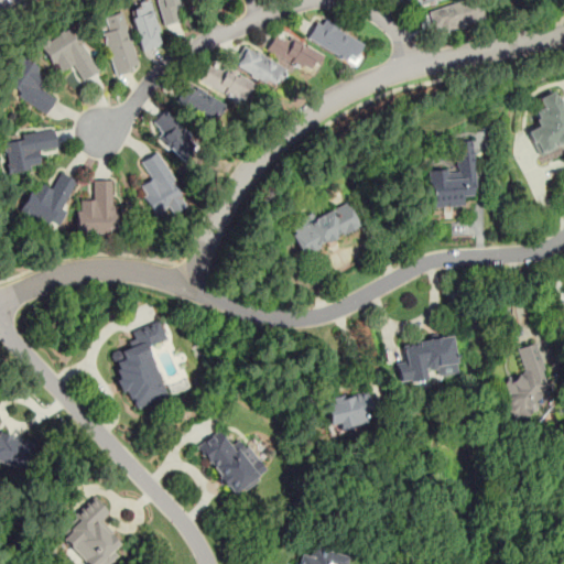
[(154,0),(163,26),(183,20),(176,0),(154,0)]
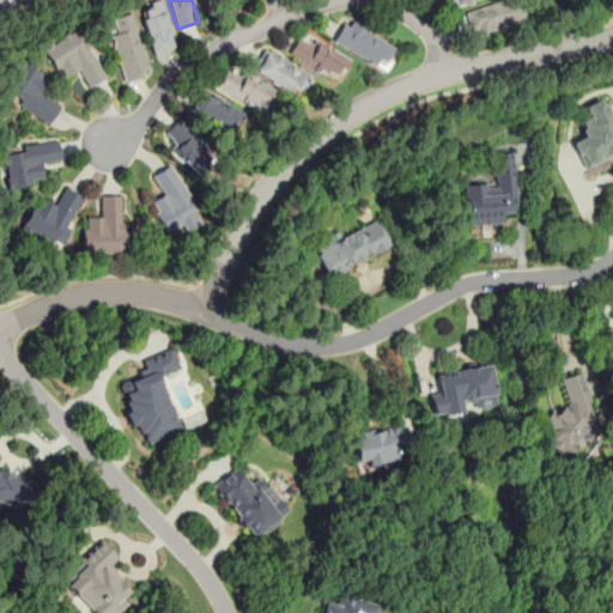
[(469,0),(439,0),(443,10),(469,0)]
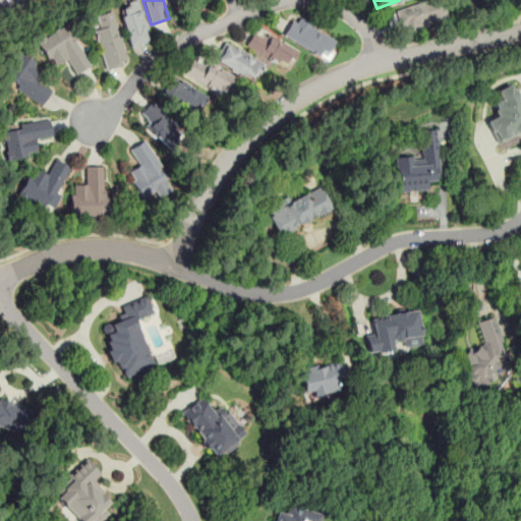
[(402,33),(447,18),(441,0),(433,0),(395,12),(402,33)]
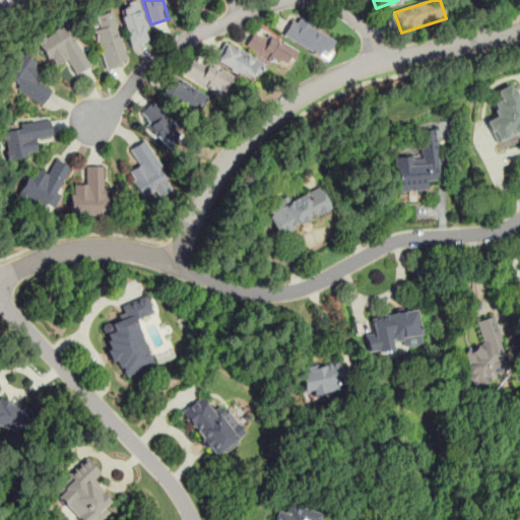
[(131,48),(149,42),(135,1),(117,7),(131,48)]
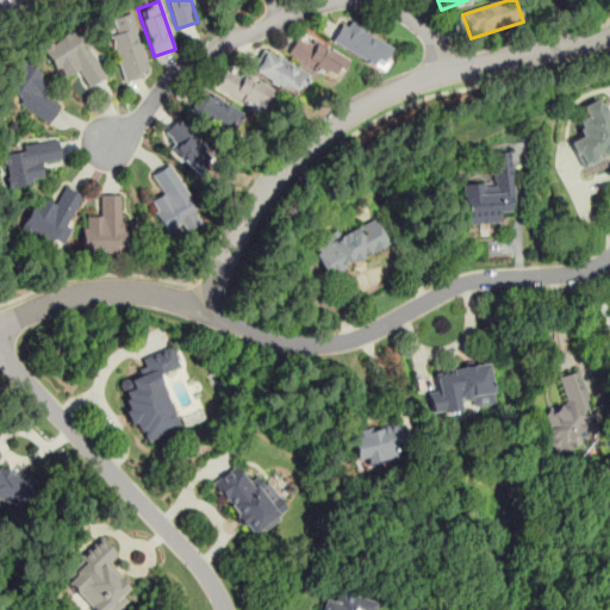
[(123,81),(149,74),(131,13),(106,20),(123,81)]
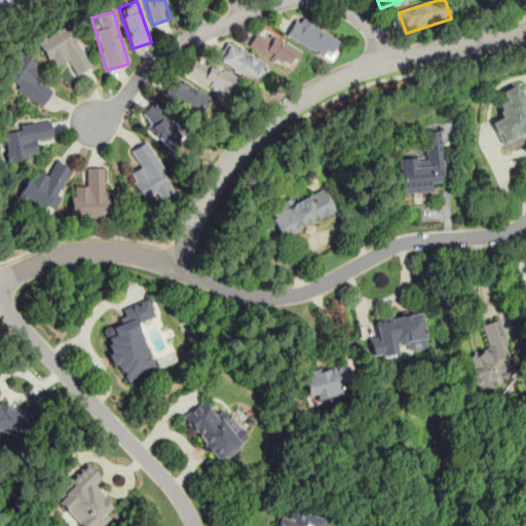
[(296,19),(286,36),(328,60),(338,42),(296,19)]
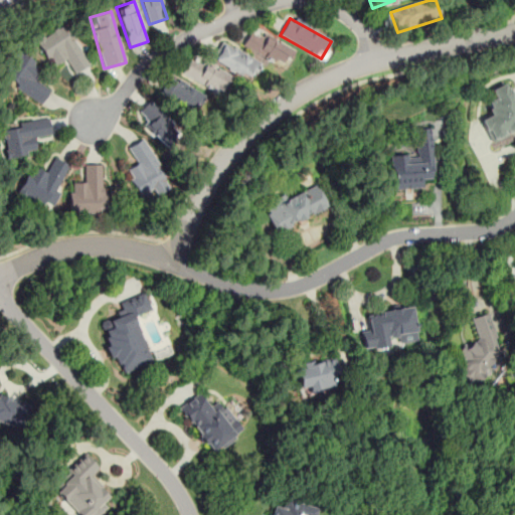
[(90,64),(62,22),(35,40),(52,66),(63,59),(73,74),(90,64)]
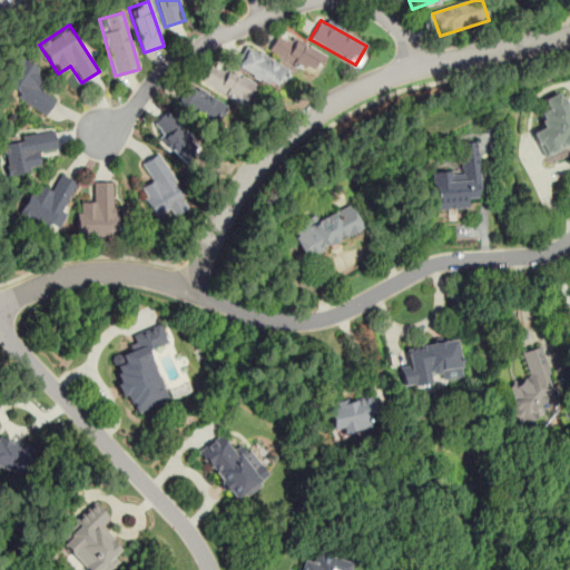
[(268,51),(313,75),(322,57),(277,33),(268,51)]
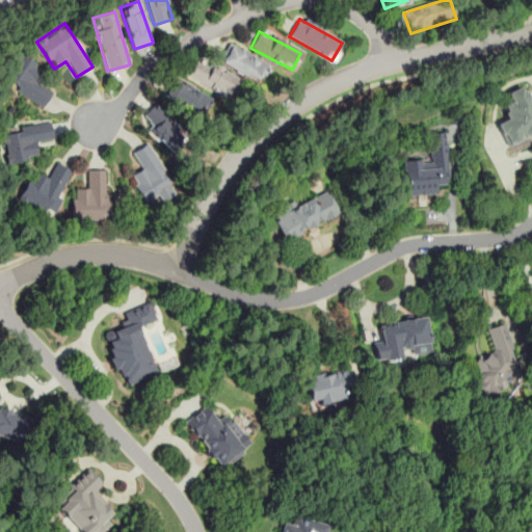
[(268,64),(228,47),(218,65),(259,83),(268,64)]
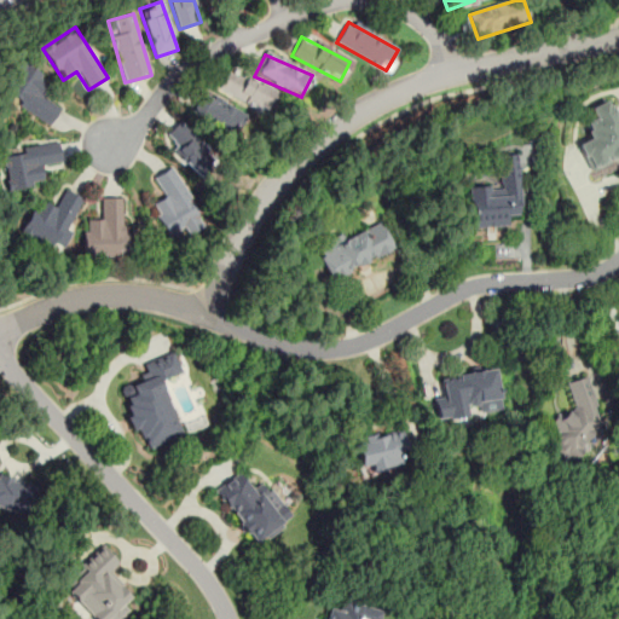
[(0,94),(48,125),(59,106),(41,96),(52,77),(21,58),(0,92),(0,94)]
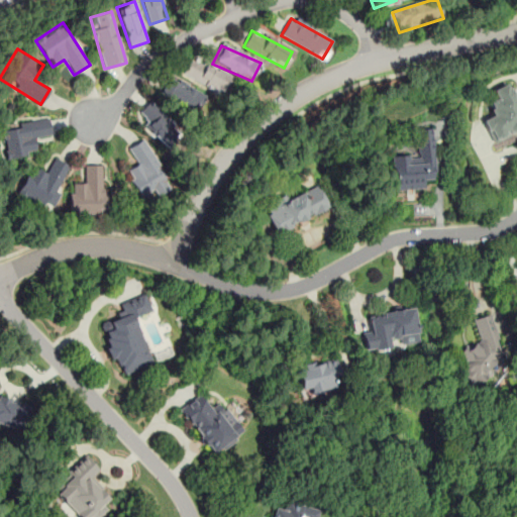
[(183,75),(224,94),(232,77),(191,58),(183,75)]
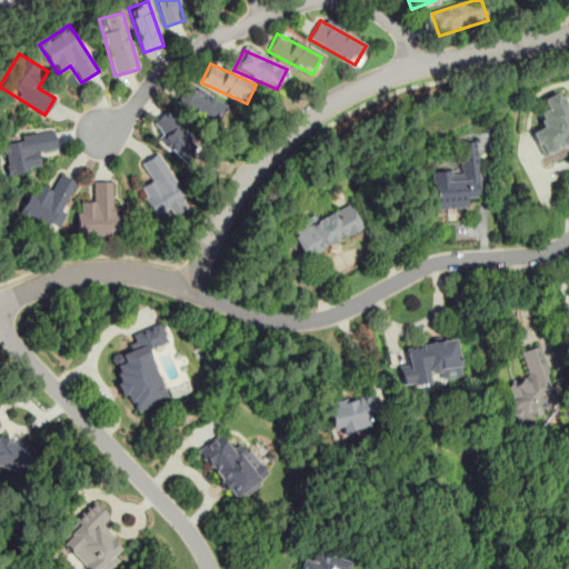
[(209,120),(218,102),(183,86),(175,102),(209,120)]
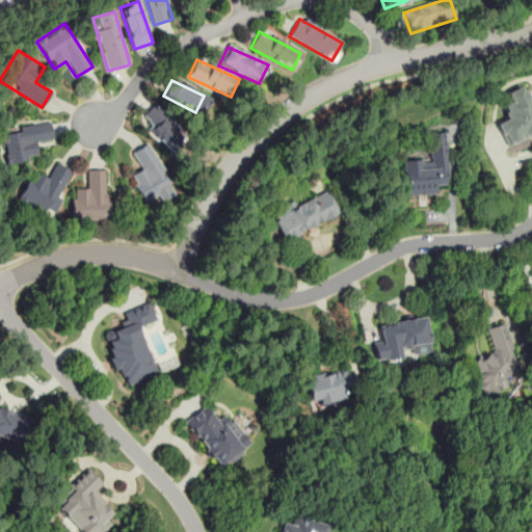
[(506,145),(531,134),(531,99),(526,83),(507,91),(511,101),(501,105),(507,118),(497,123),(506,145)]
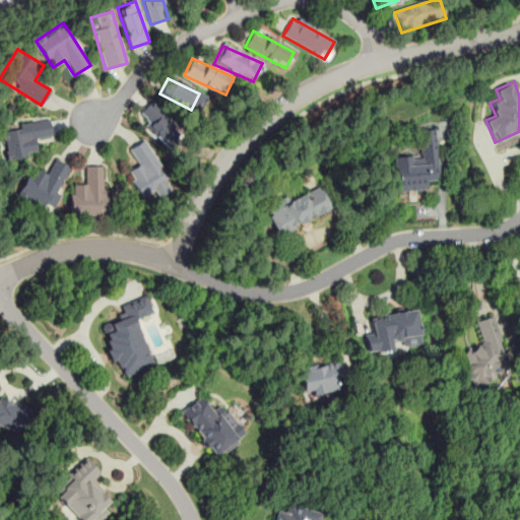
[(140,110),(158,147),(176,139),(158,102),(140,110)]
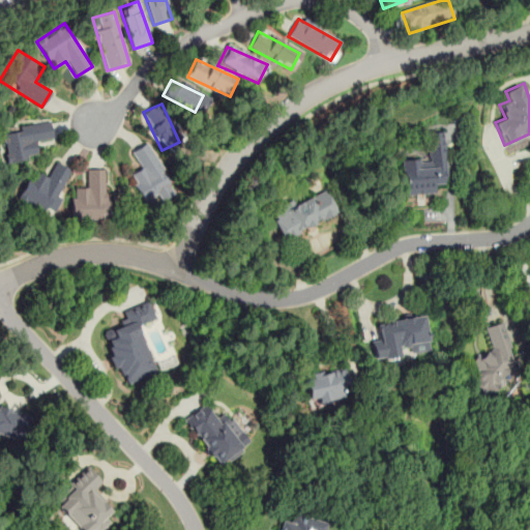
[(53,140),(50,122),(3,127),(7,162),(36,157),(34,143),(53,140)]
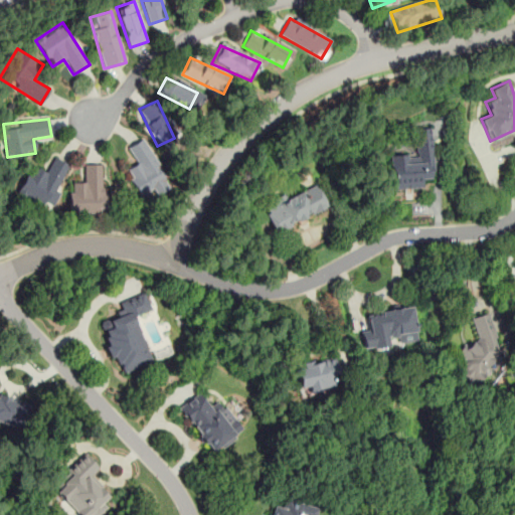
[(415,155),(391,156),(392,190),(422,189),(422,179),(434,178),(432,128),(414,129),(415,155)]
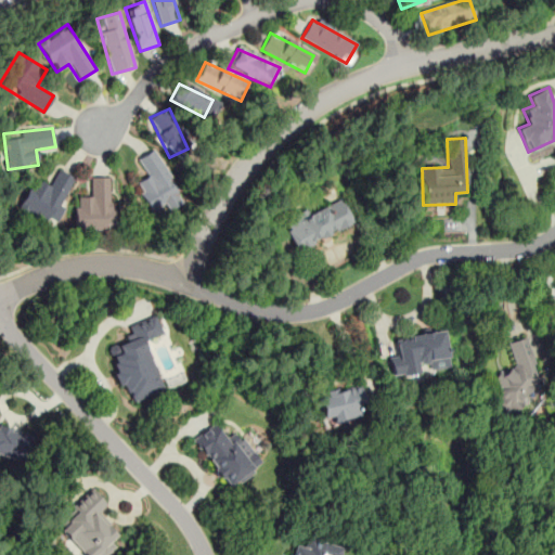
[(153,218),(183,203),(156,149),(137,158),(146,179),(137,184),(153,218)]
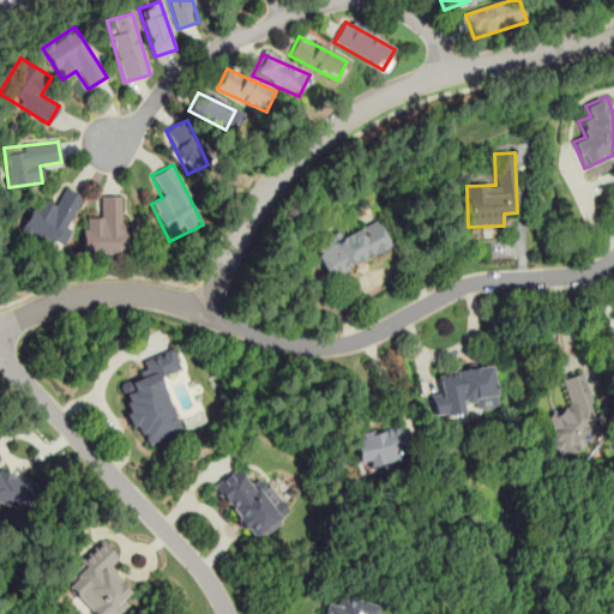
[(20,230),(53,248),(82,198),(64,187),(53,208),(38,199),(20,230)]
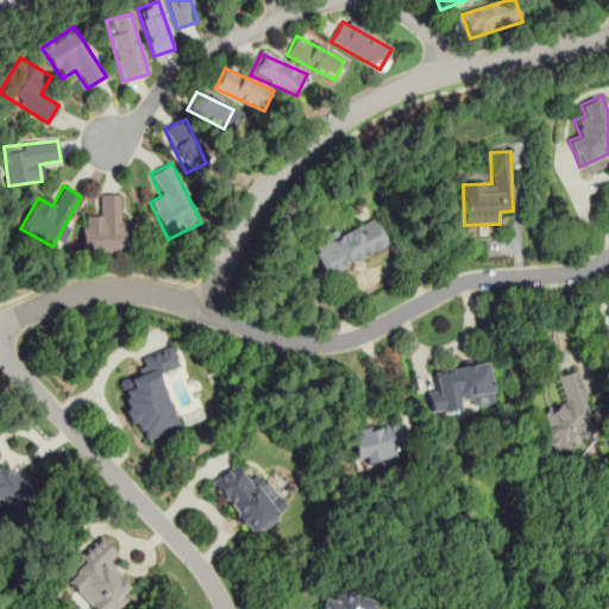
[(82,250),(123,250),(124,195),(99,195),(99,217),(82,217),(82,250)]
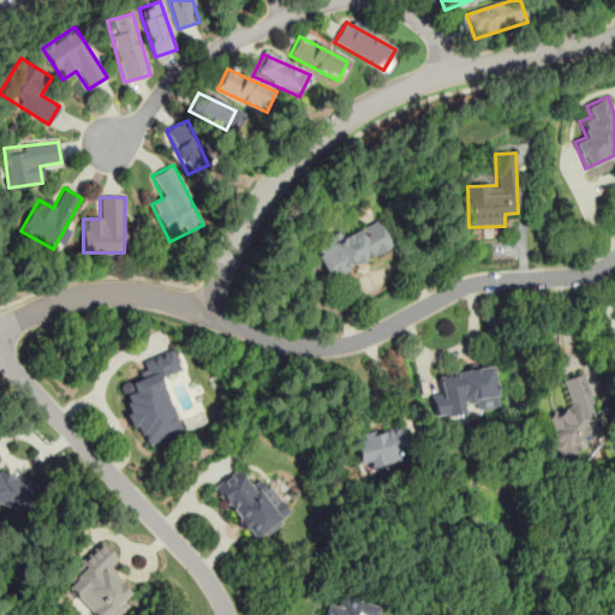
[(392,249),(378,218),(314,245),(328,278),(392,249)]
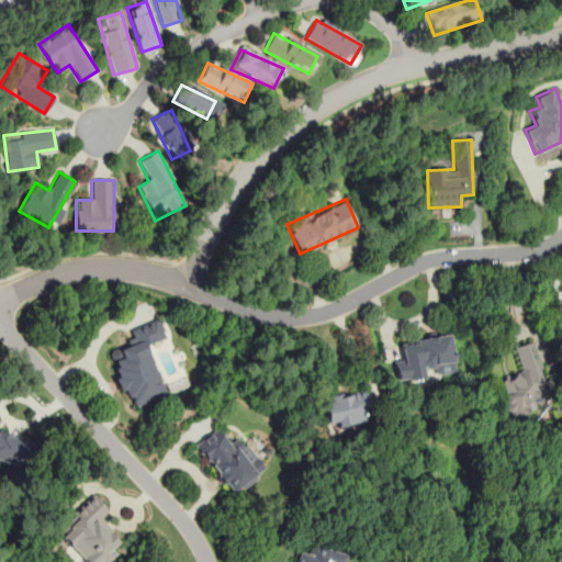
[(166,394),(147,344),(165,337),(158,319),(127,332),(132,344),(109,352),(130,408),(166,394)]
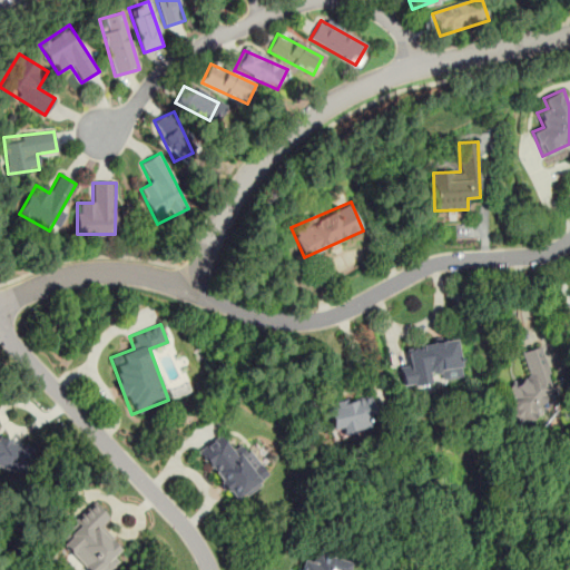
[(432,383),(431,380),(461,375),(454,338),(405,346),(409,365),(399,367),(402,389),(432,383)]
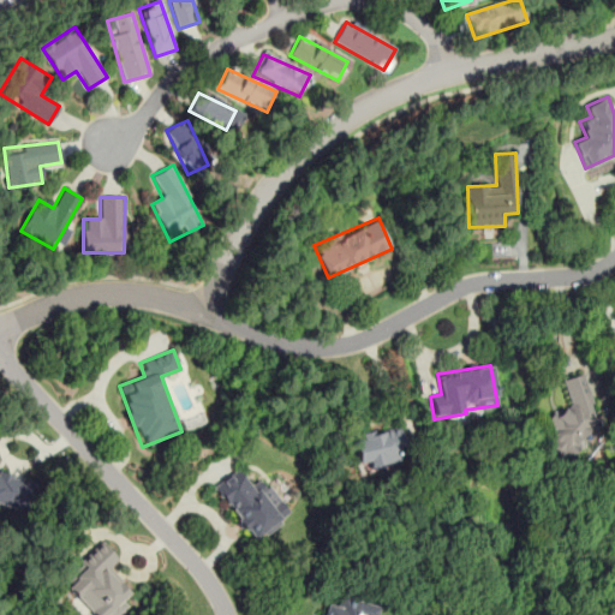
[(601,427),(583,372),(561,380),(571,407),(541,417),(555,461),(584,452),(578,434),(601,427)]
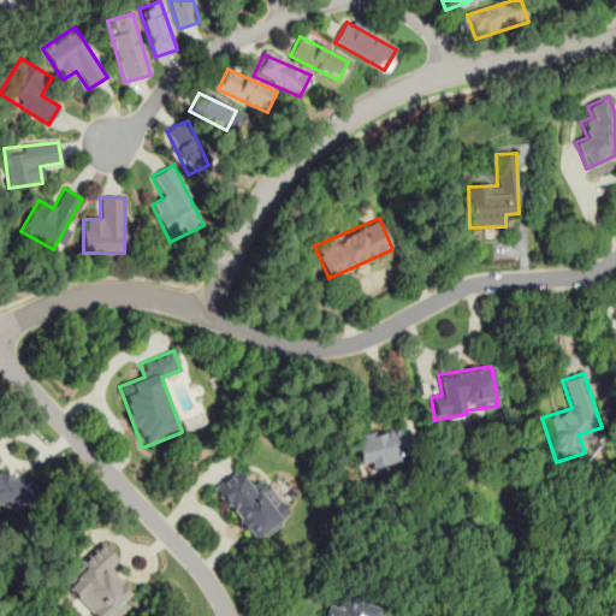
[(354,434),(360,468),(404,461),(400,426),(354,434)]
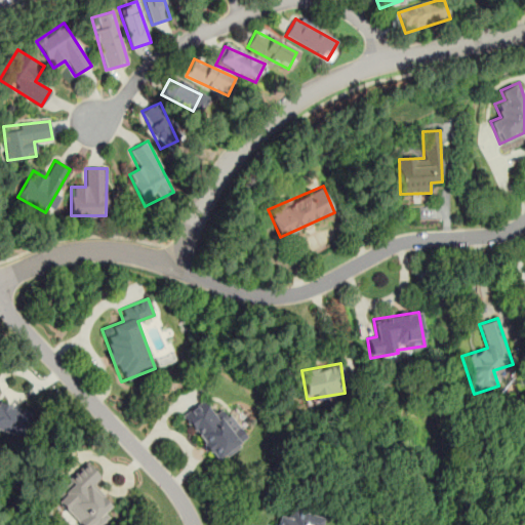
[(182,414),(214,462),(248,440),(225,406),(213,414),(204,400),(182,414)]
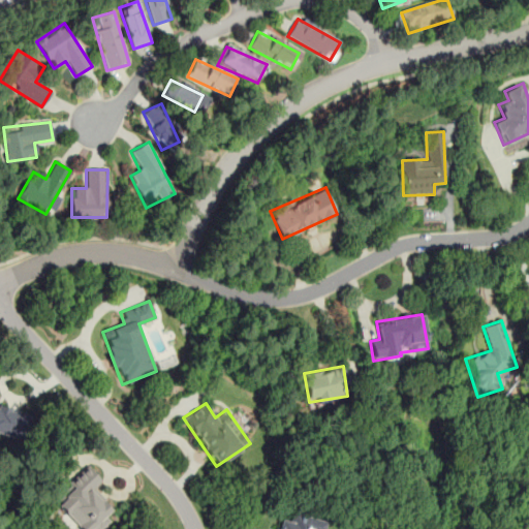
[(0,433),(20,439),(23,438),(29,413),(0,405),(0,433)]
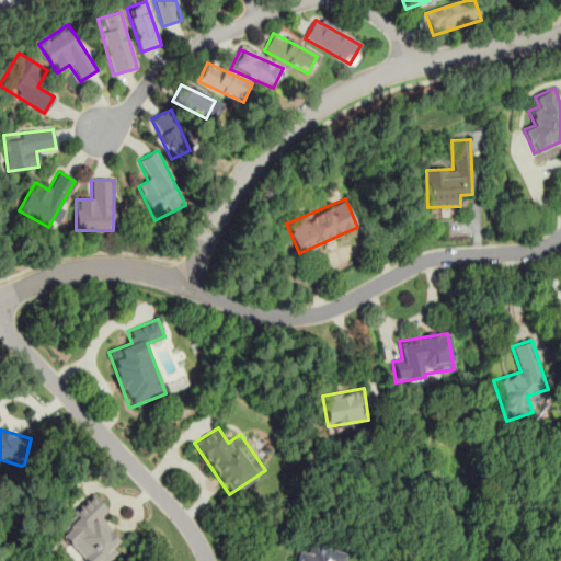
[(104,560),(103,559),(122,542),(99,518),(107,510),(94,495),(56,530),(84,560),(104,560)]
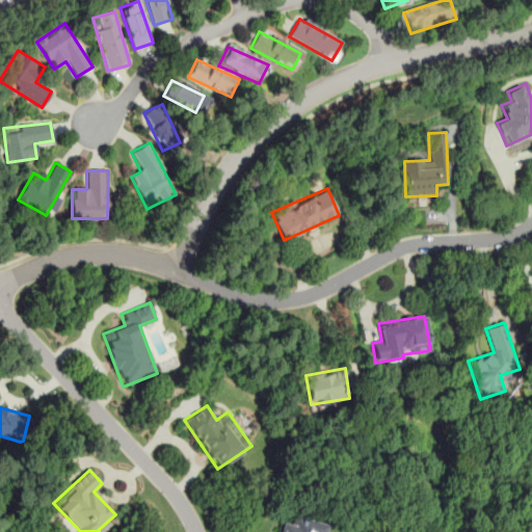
[(325,531),(327,524),(292,515),(290,525),(283,523),(280,531),(325,531)]
